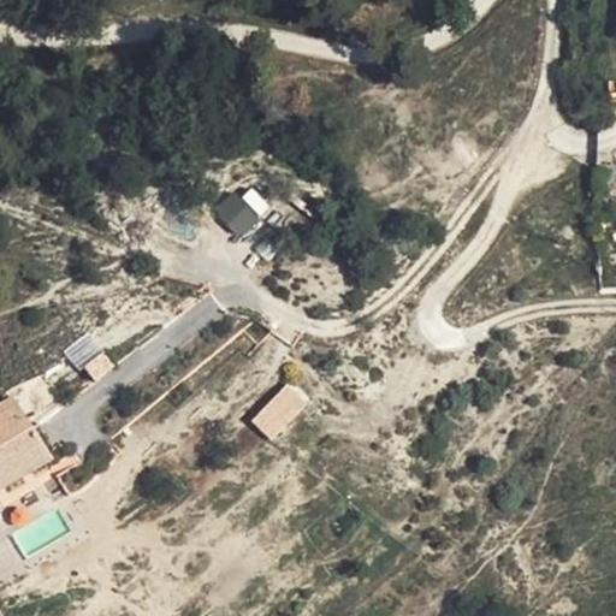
[(213,212),(238,238),(271,208),(246,182),(213,212)]
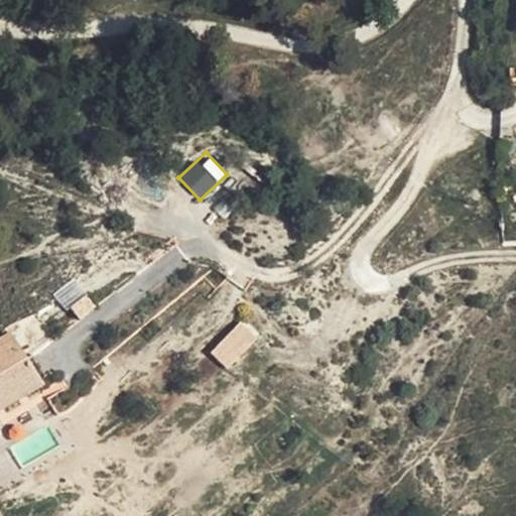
[(210,352),(228,370),(260,337),(242,318),(210,352)]
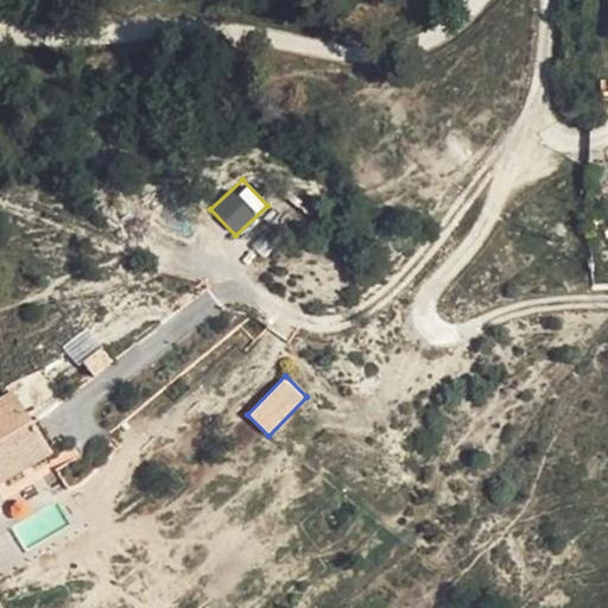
[(37,442),(46,436),(31,407),(21,413),(37,442)]
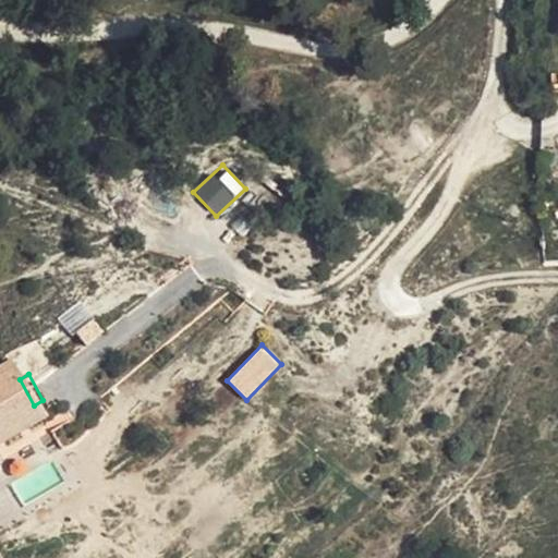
[(9,385),(22,411),(34,405),(20,379),(9,385)]
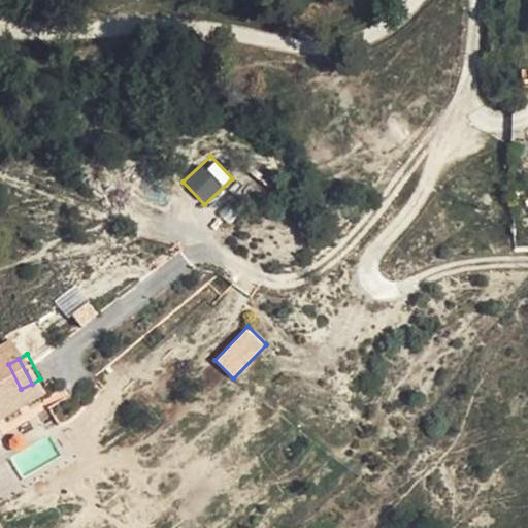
[(0,368),(11,394),(21,389),(8,364),(0,368)]
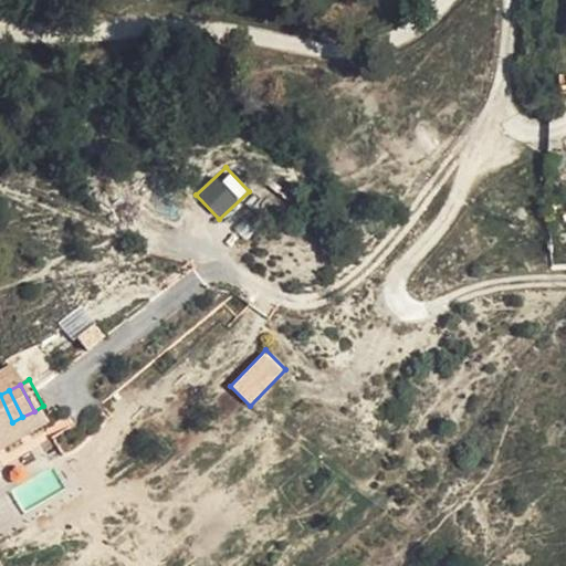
[(0,420),(3,428),(12,422),(0,395),(0,420)]
